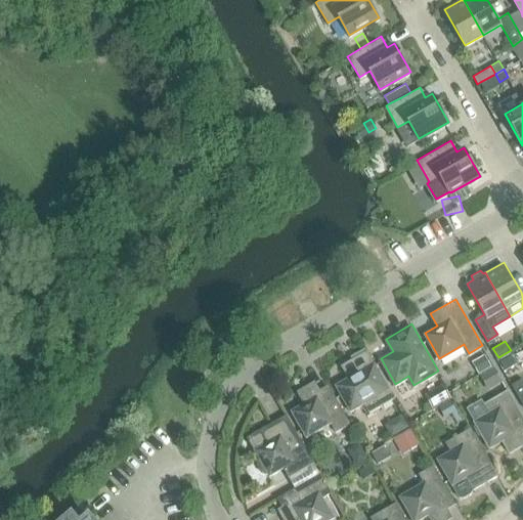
[(336,384),(350,409),(364,401),(369,410),(394,396),(366,349),(341,364),(348,377),(336,384)]
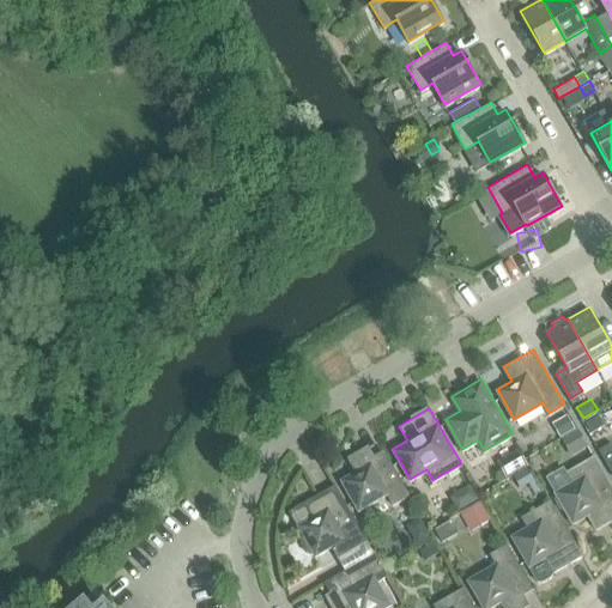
[(567,412),(552,420),(559,435),(575,426),(567,412)]
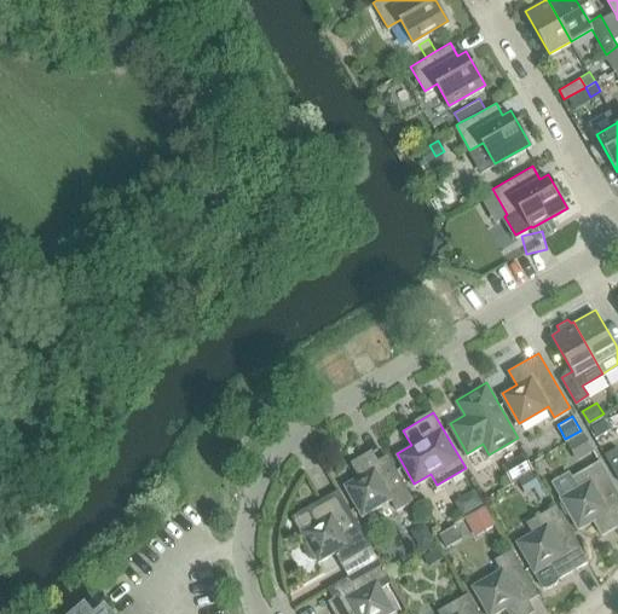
[(605,417),(591,424),(596,435),(610,428),(605,417)]
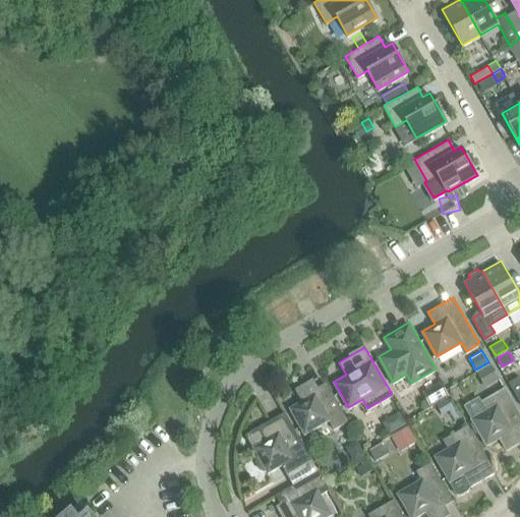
[(490,363),(477,370),(486,386),(500,379),(490,363)]
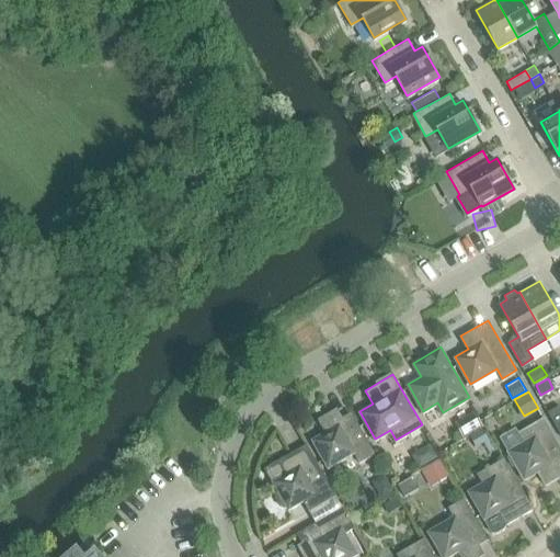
[(559,405),(559,404),(547,410),(559,432),(559,405)]
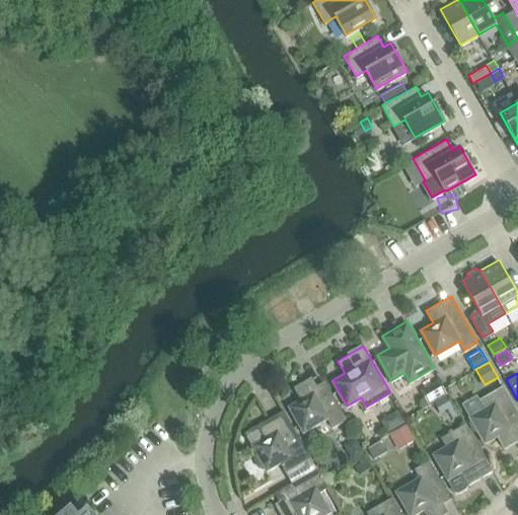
[(289,406),(303,431),(327,417),(333,426),(346,418),(324,380),(316,385),(313,381),(309,383),(307,379),(294,386),(301,398),(289,406)]
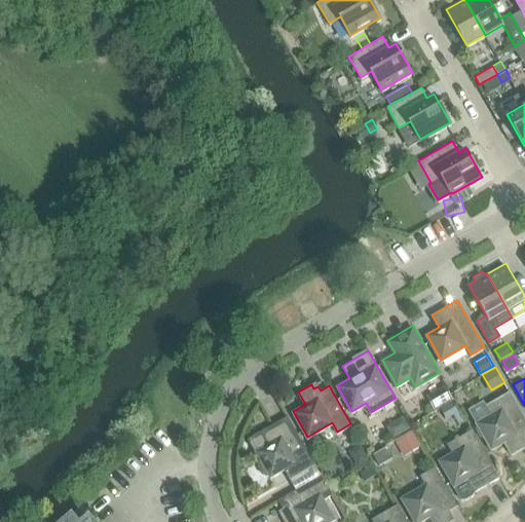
[(444,384),(426,394),(434,407),(452,398),(444,384)]
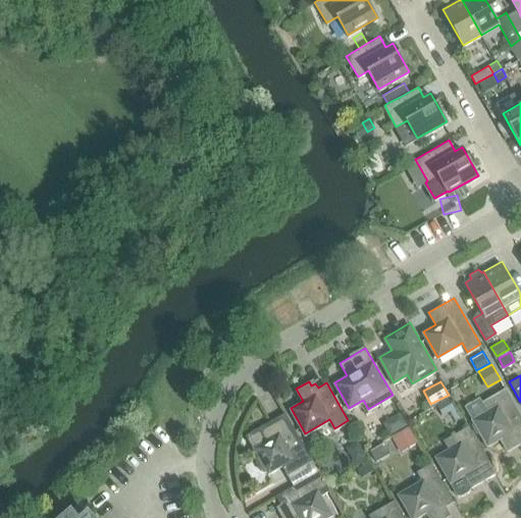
[(481,402),(486,411),(473,418),(487,444),(500,436),(507,449),(520,442),(517,437),(520,434),(520,432),(519,430),(520,428),(520,414),(506,387),(481,402)]
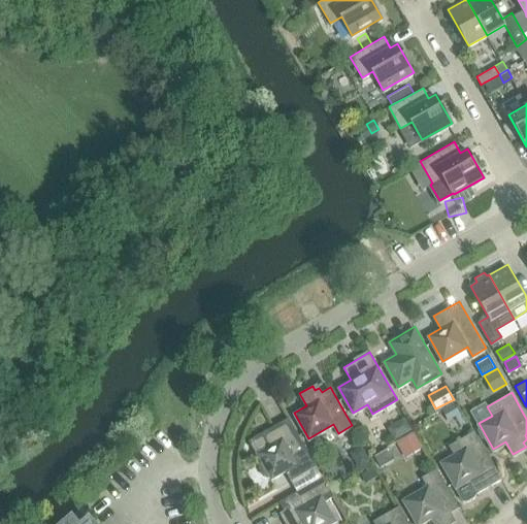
[(457,401),(443,408),(449,418),(456,414),(462,410),(457,401)]
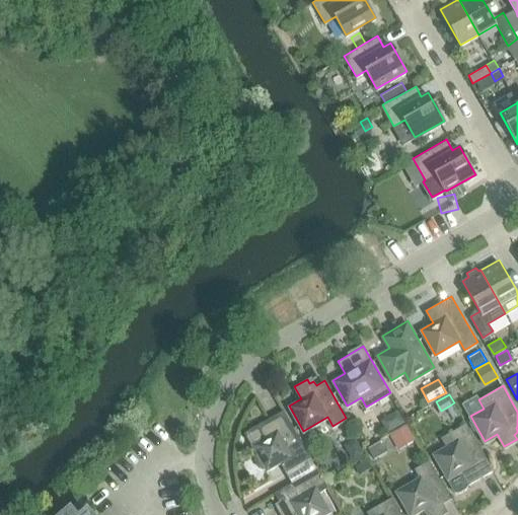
[(283,410),(257,425),(245,432),(267,469),(280,461),(285,470),(309,456),(283,410)]
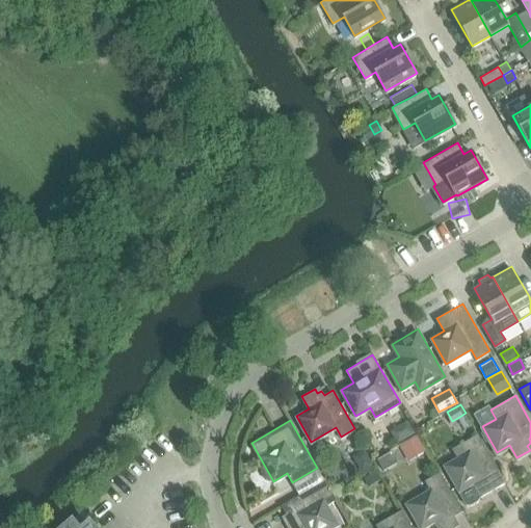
[(395,427),(394,432),(398,440),(414,431),(407,420),(395,427)]
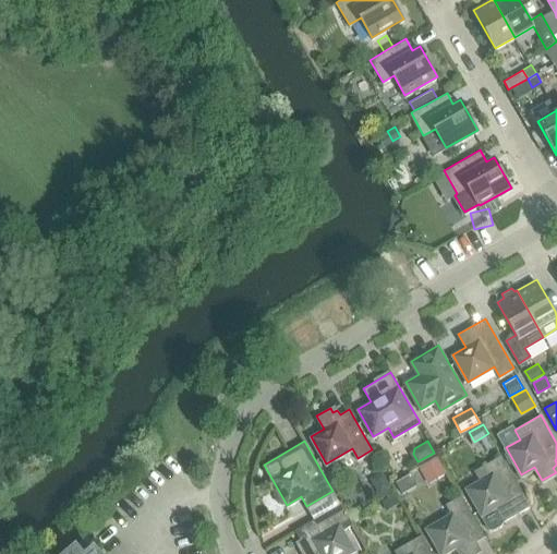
[(465,488),(481,514),(495,506),(503,520),(530,504),(501,455),(475,470),(481,479),(465,488)]
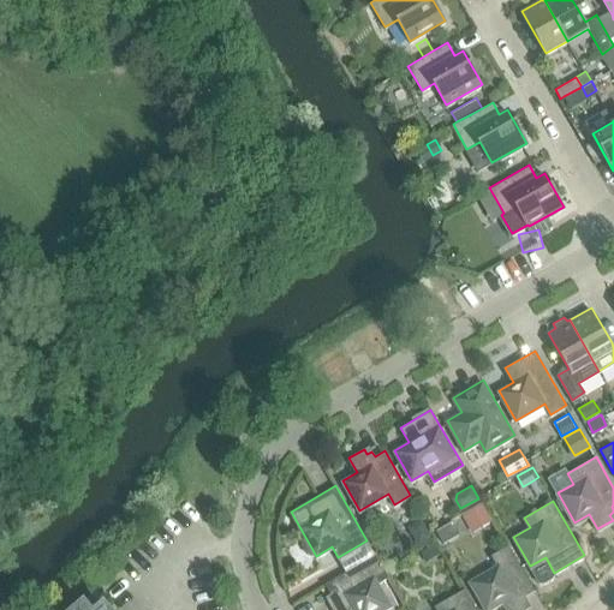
[(481,502),(463,513),(471,526),(477,522),(489,515),(481,502)]
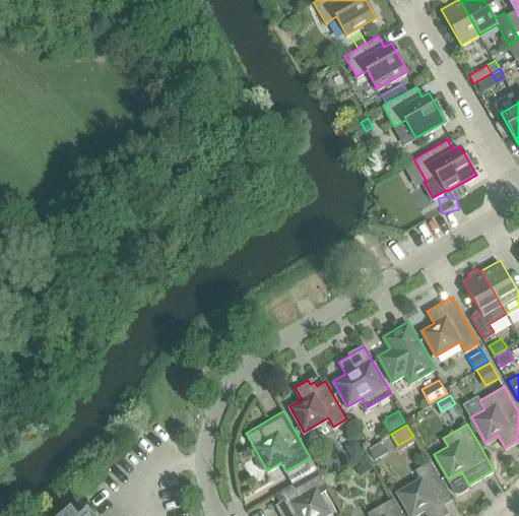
[(347,442),(346,447),(353,460),(365,454),(355,437),(347,442)]
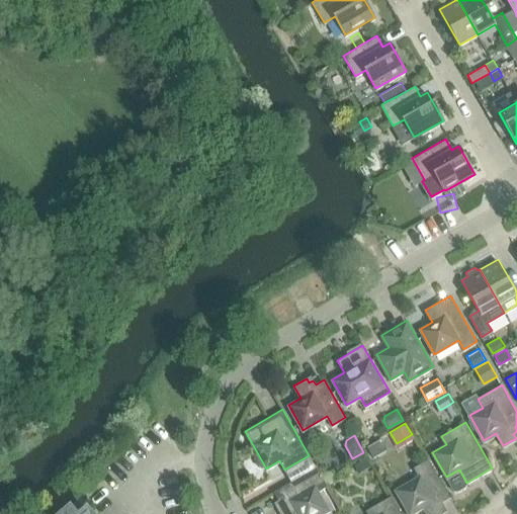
[(284,469),(291,482),(316,467),(309,455),(284,469)]
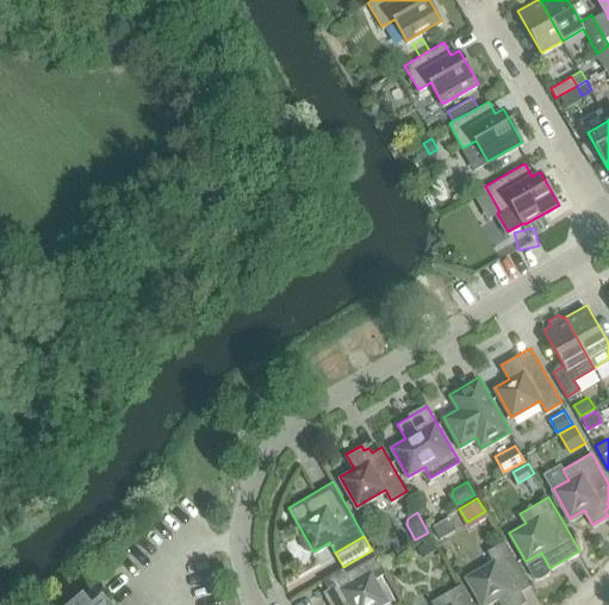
[(429,537),(418,544),(423,554),(435,547),(429,537)]
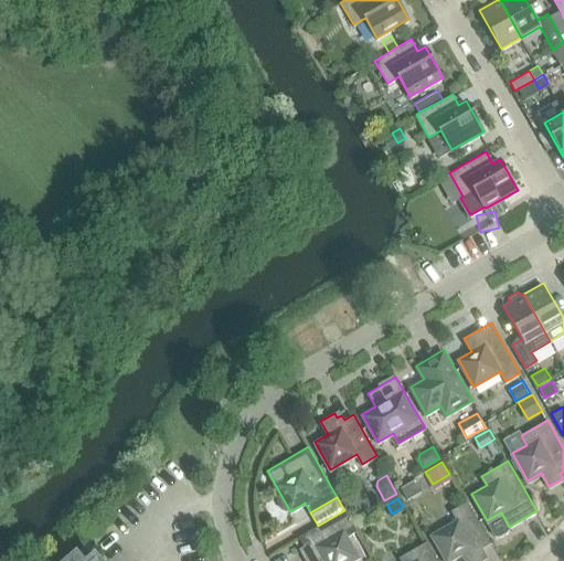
[(432,535),(446,560),(447,560),(460,553),(465,560),(478,560),(481,559),(479,554),(483,552),(481,547),(490,541),(467,501),(451,509),(457,519),(432,535)]
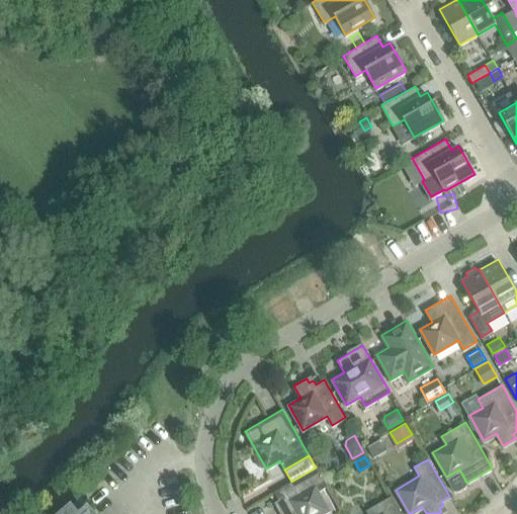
[(282,504),(277,507),(281,513),(292,513),(296,512),(297,513),(322,513),(329,510),(315,486),(324,481),(316,467),(291,482),(279,489),(284,497),(279,500),(282,504)]
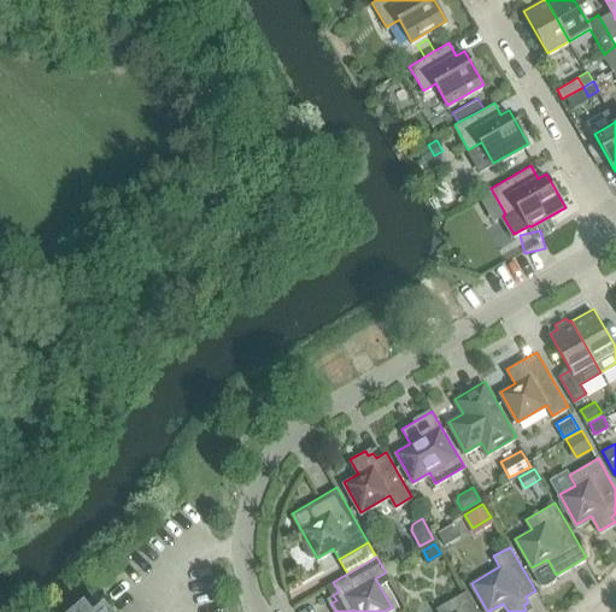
[(439,611),(477,611),(465,590),(436,607),(439,611)]
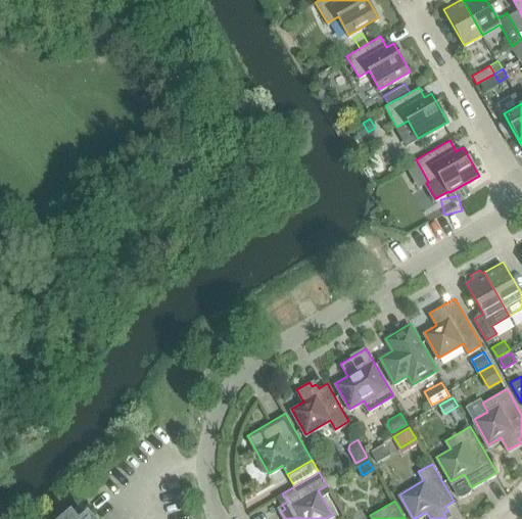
[(68,518),(90,518),(82,509),(68,518)]
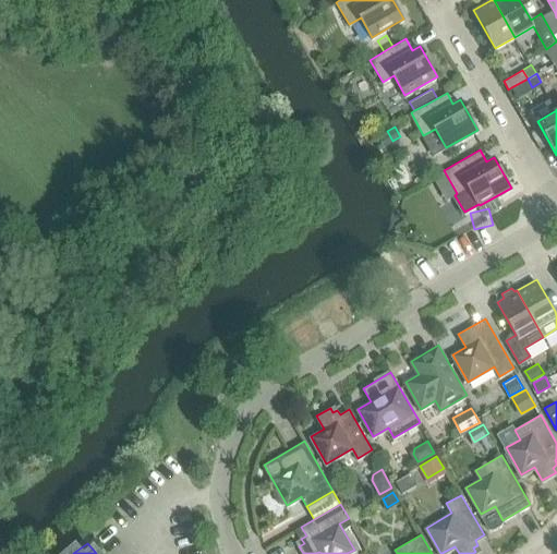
All buildings are outlined.
